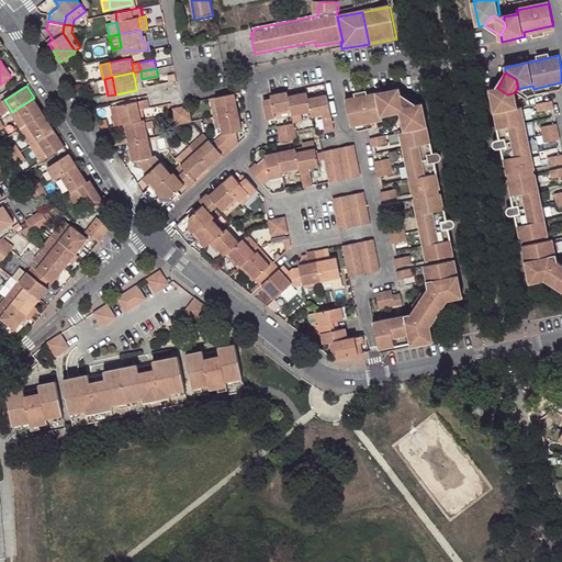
[(368,94),(356,97),(346,99),(351,126),(358,125),(359,127),(384,123),(383,119),(395,116),(397,116),(395,104),(402,94),(400,88),(368,94)]
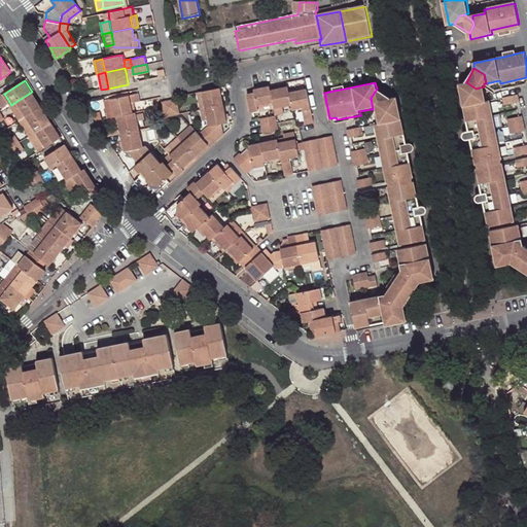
[(477,148),(472,149),(477,165),(503,159),(491,100),(488,101),(484,86),(476,89),(466,82),(459,84),(466,120),(470,120),(473,130),(468,131),(467,131),(466,132),(465,133),(465,134),(465,136),(465,137),(466,138),(467,139),(468,139),(469,139),(470,139),(475,138),(477,148)]
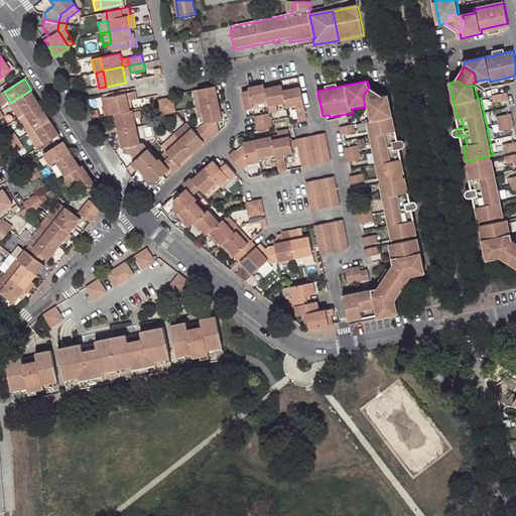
[(246,119),(253,117),(268,114),(267,107),(263,89),(262,85),(246,89),(246,92),(241,94),(246,119)]
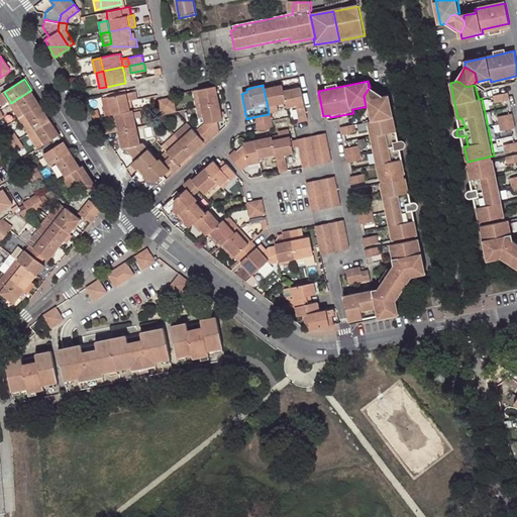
[(268,107),(277,105),(285,104),(282,92),(281,86),(264,89),(268,107)]
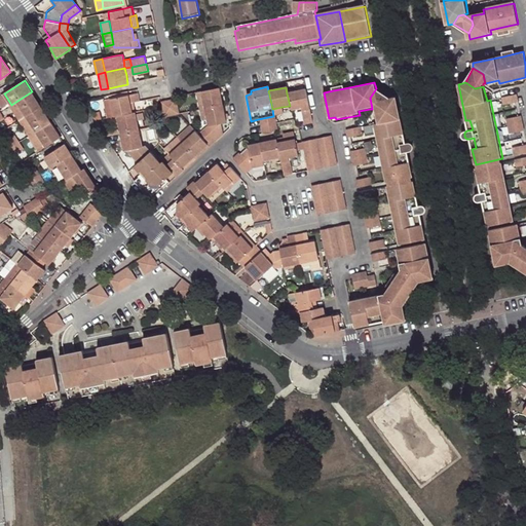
[(218,89),(199,92),(202,110),(222,106),(220,96),(218,89)]
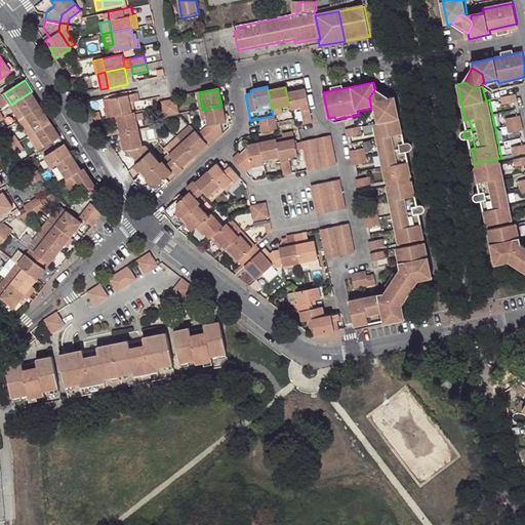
[(290,110),(299,108),(304,124),(311,122),(305,89),(286,93),(289,106),(290,110)]
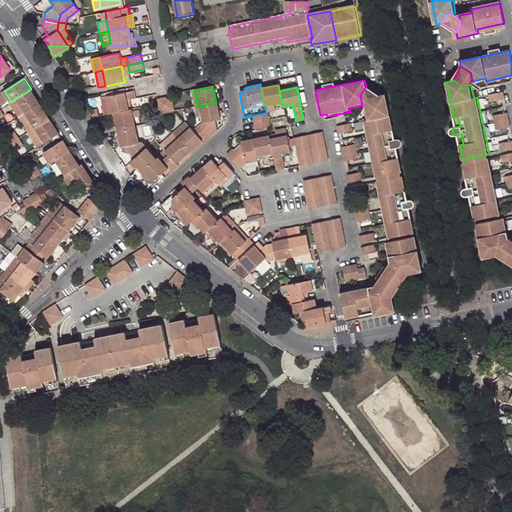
[(27,113),(41,104),(31,89),(17,98),(27,113)]
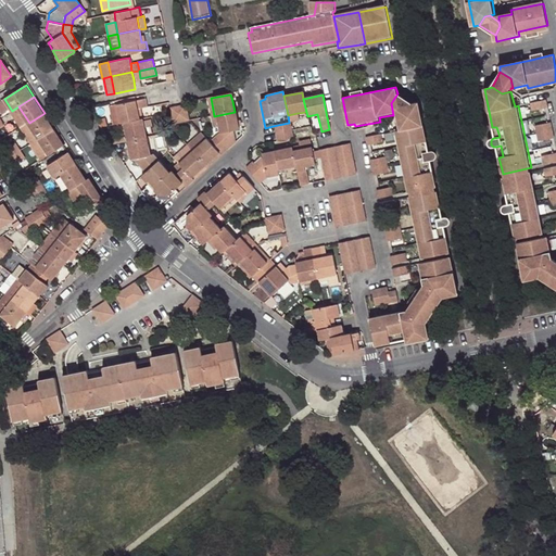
[(114,109),(135,104),(134,99),(113,103),(114,109)]
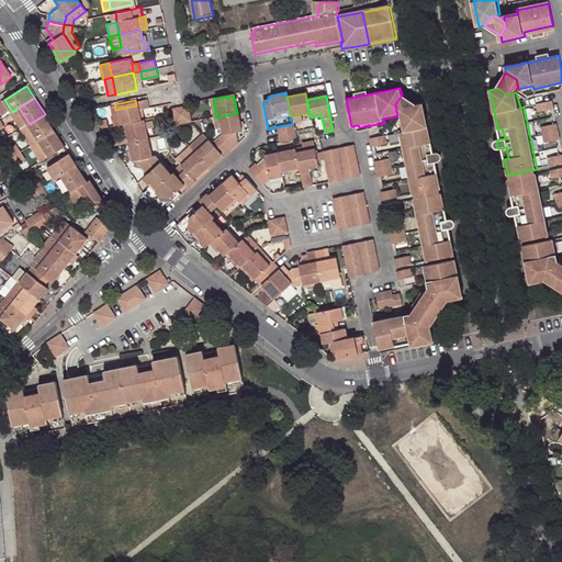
[(537,104),(539,112),(555,109),(553,102),(537,104)]
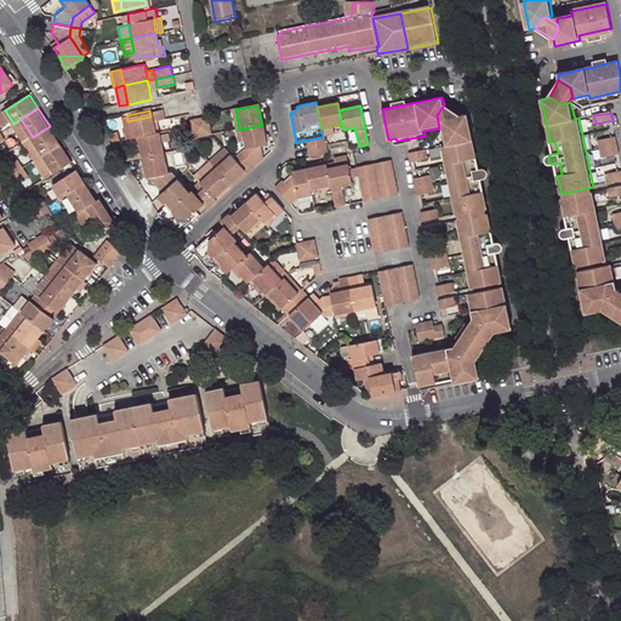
[(151,117),(127,121),(131,134),(132,141),(136,141),(154,136),(152,124),(157,123),(164,121),(163,114),(151,117)]
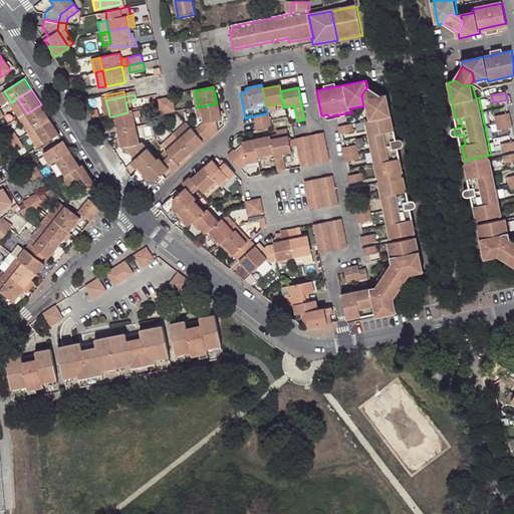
[(375,178),(403,172),(400,159),(396,160),(394,150),(398,149),(399,149),(400,149),(402,148),(402,147),(403,146),(403,144),(403,143),(402,142),(401,141),(400,140),(398,140),(397,140),(393,141),(391,131),(395,130),(388,95),(379,95),(374,104),(364,105),(365,108),(367,121),(364,121),(375,178)]
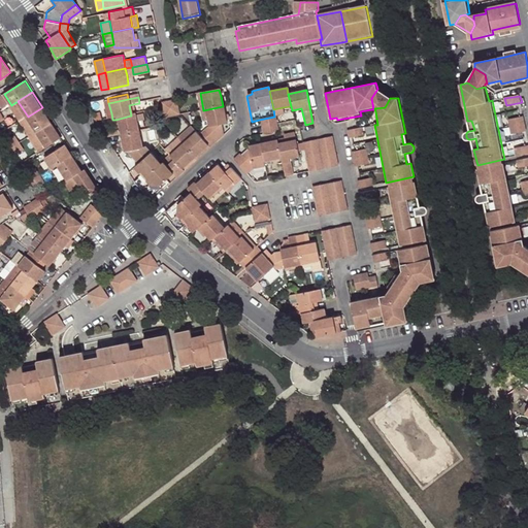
[(21,122),(28,117),(18,101),(11,105),(21,122)]
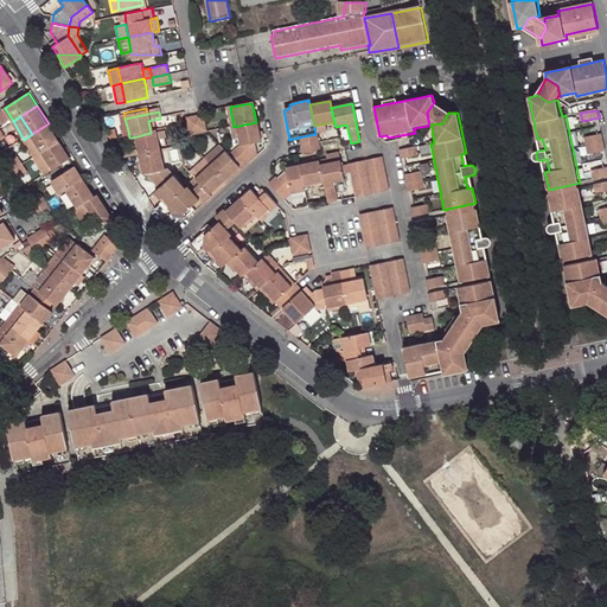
[(202,117),(192,119),(196,135),(205,133),(202,117)]
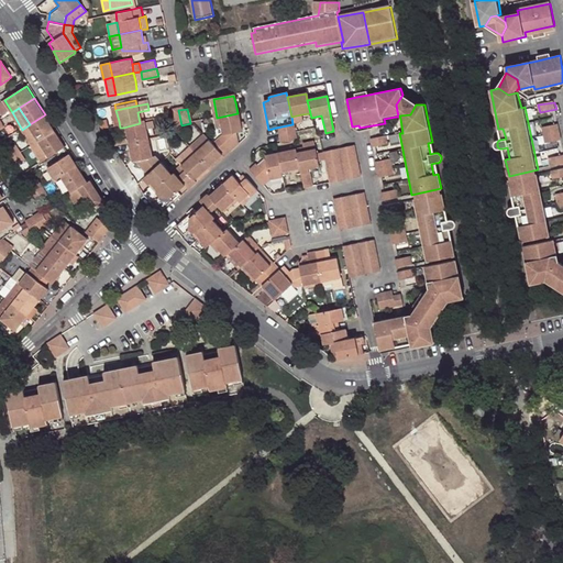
[(111,122),(119,121),(116,110),(108,111),(111,122)]
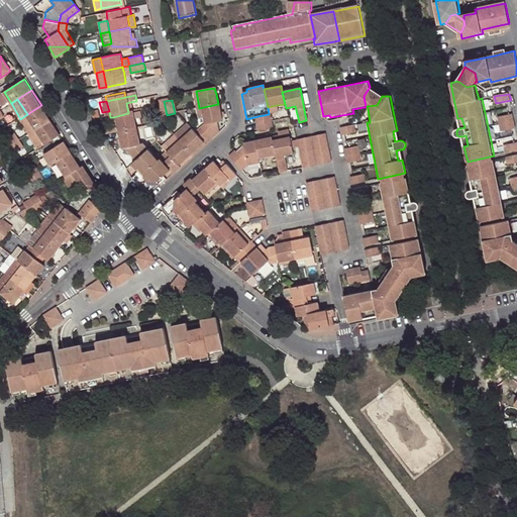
[(167,115),(164,101),(158,103),(160,116),(167,115)]
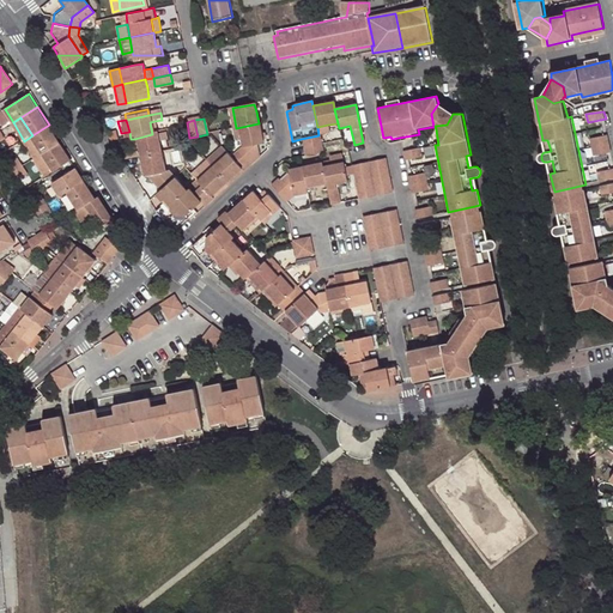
[(236,128),(241,150),(237,153),(247,164),(249,167),(258,158),(255,146),(262,145),(259,123),(236,128)]
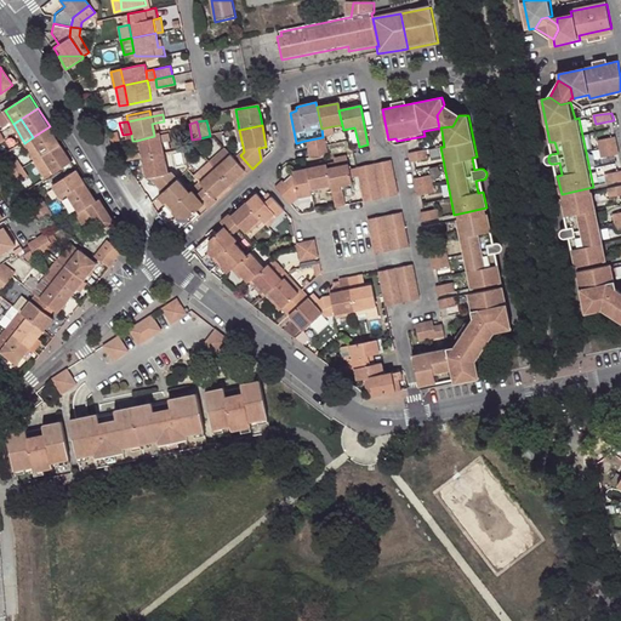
[(50,126),(33,137),(44,155),(61,144),(50,126)]
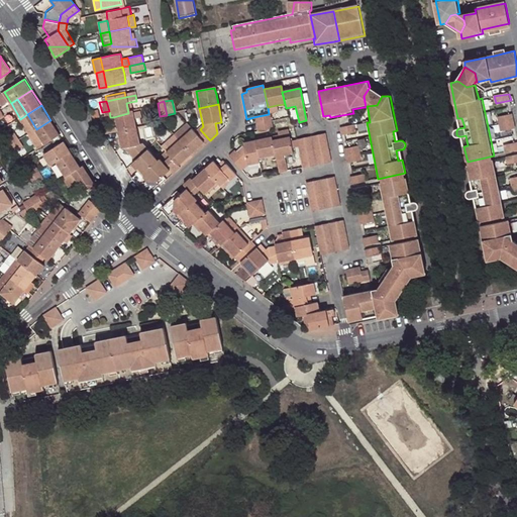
[(269,114),(279,112),(277,105),(268,107),(269,114)]
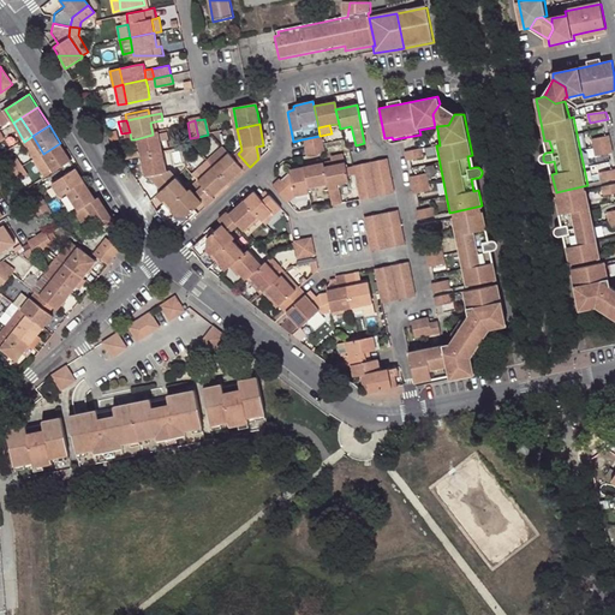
[(232,130),(237,151),(242,150),(237,129),(232,130)]
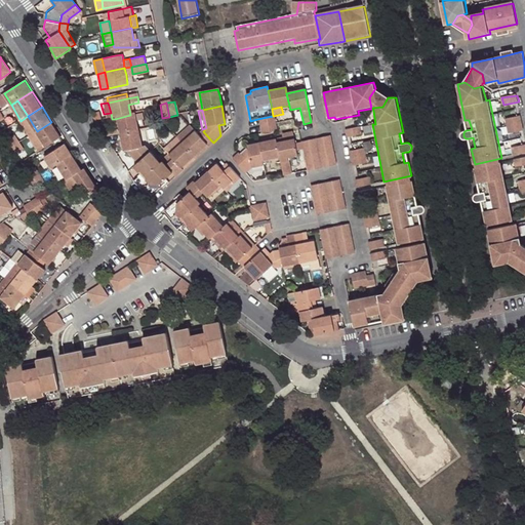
[(136,131),(134,121),(133,115),(130,115),(115,119),(119,135),(136,131)]
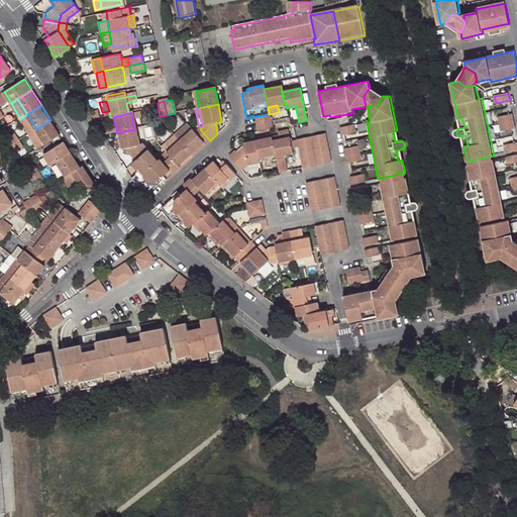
[(27,114),(20,119),(30,133),(36,129),(27,114)]
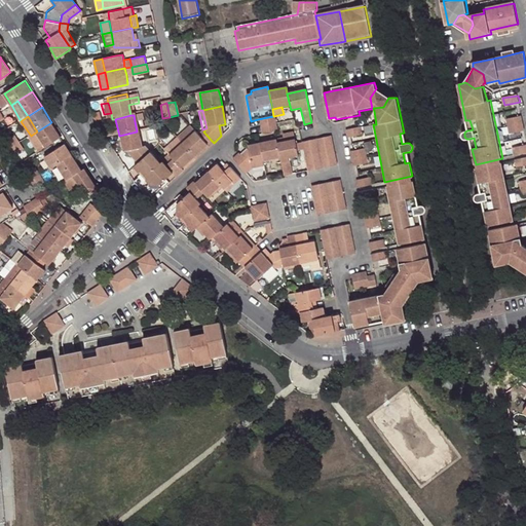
[(275,124),(273,116),(258,119),(260,127),(275,124)]
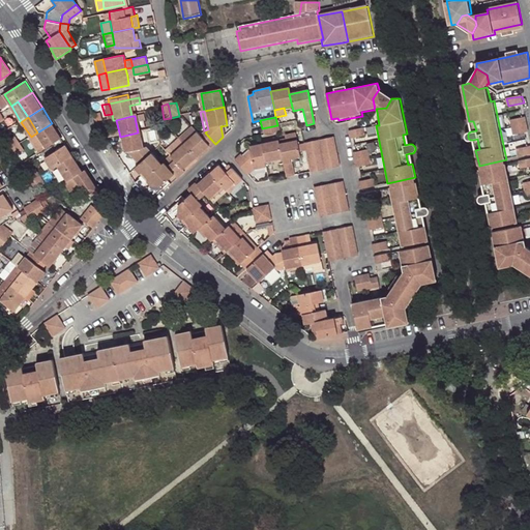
[(511,121),(512,127),(528,124),(526,118),(511,121)]
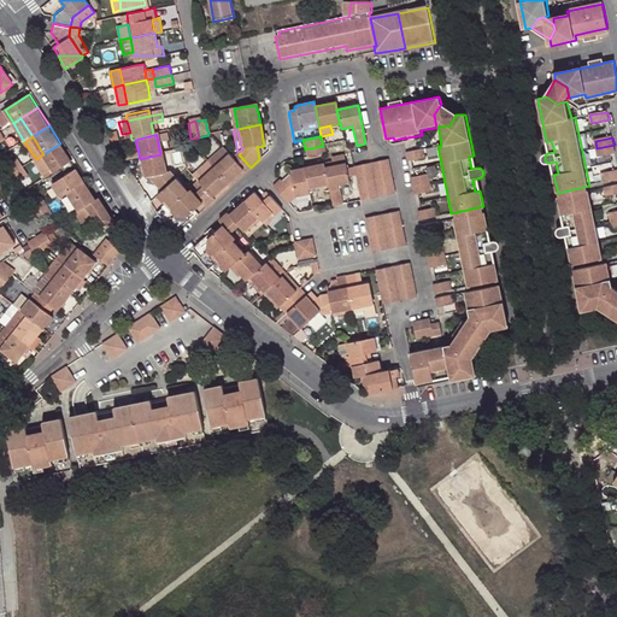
[(56,174),(72,163),(60,144),(43,154),(56,174)]
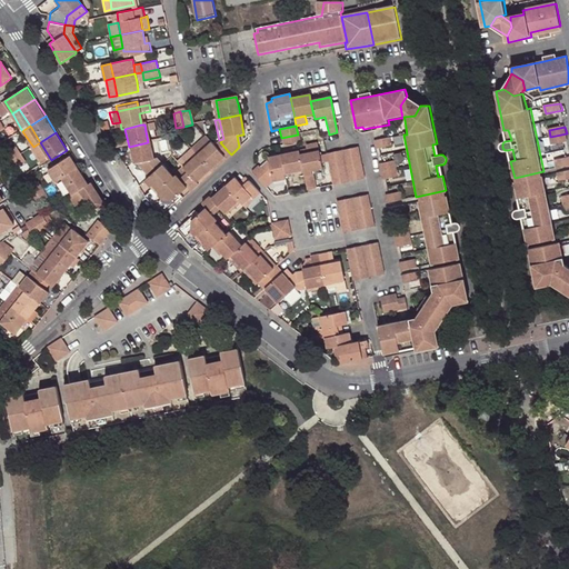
[(567,133),(550,137),(552,145),(568,141),(567,133)]
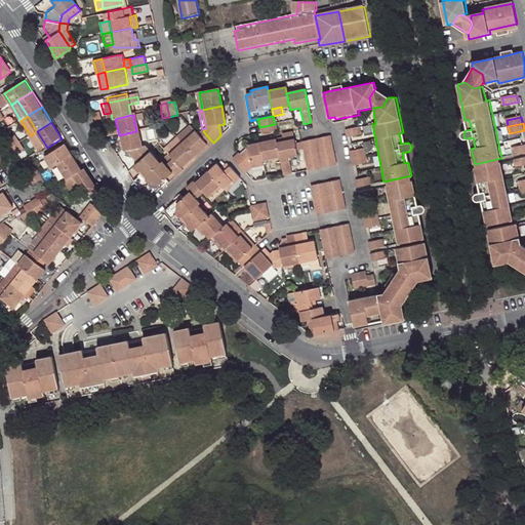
[(259,127),(260,134),(273,132),(276,132),(275,124),(259,127)]
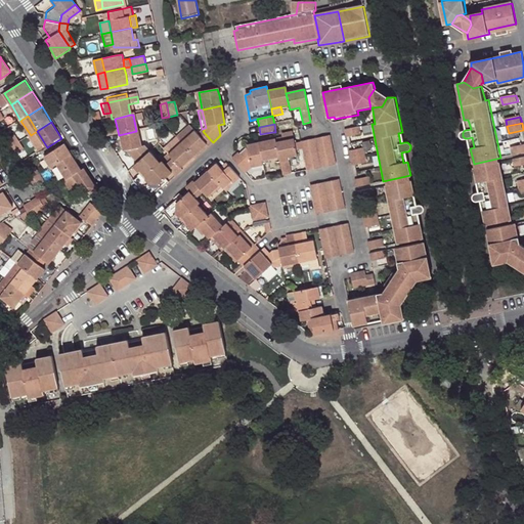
[(345,138),(349,137),(359,134),(358,127),(344,131),(345,138)]
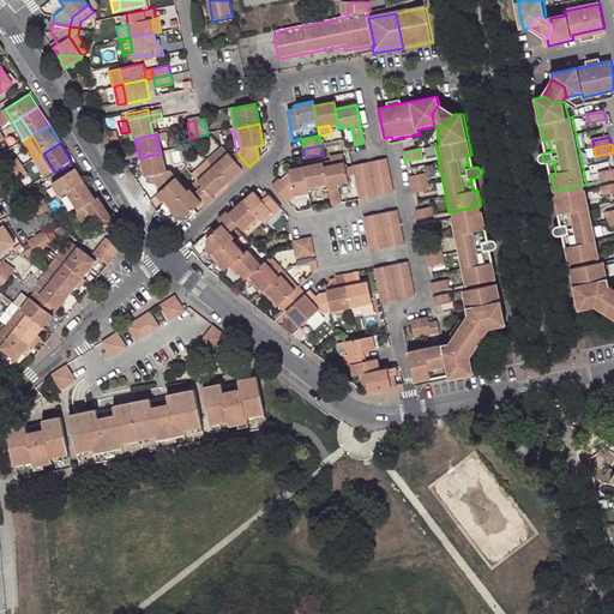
[(47,178),(55,173),(43,154),(36,158),(47,178)]
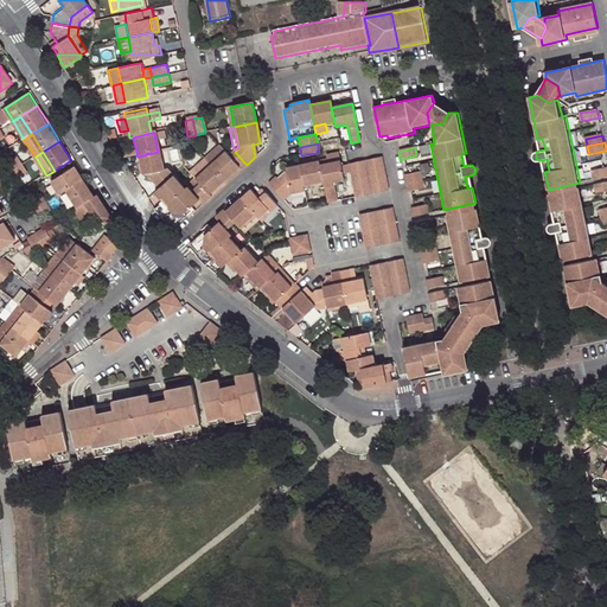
[(142,177),(145,176),(158,191),(172,178),(165,170),(163,171),(158,152),(138,157),(142,177)]
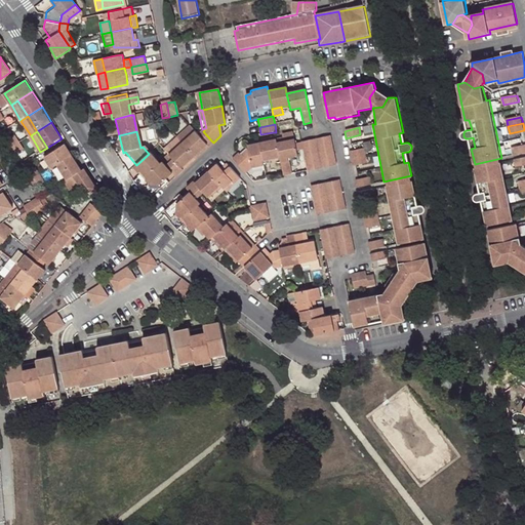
[(198,136),(194,132),(180,145),(193,157),(211,140),(203,131),(198,136)]
